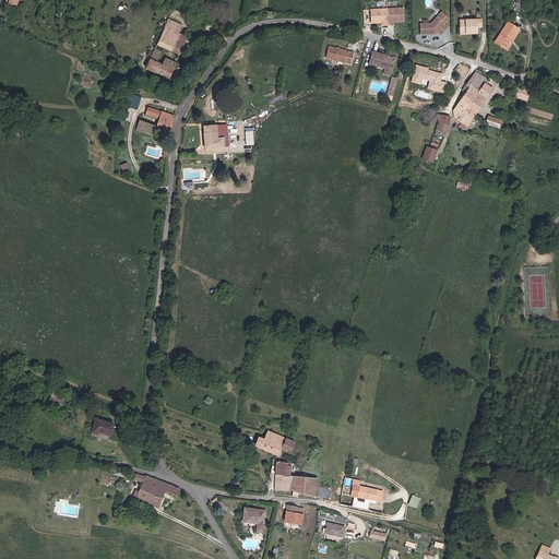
[(402,8),(369,10),(370,23),(381,23),(381,25),(391,24),(391,22),(403,21),(402,8)]
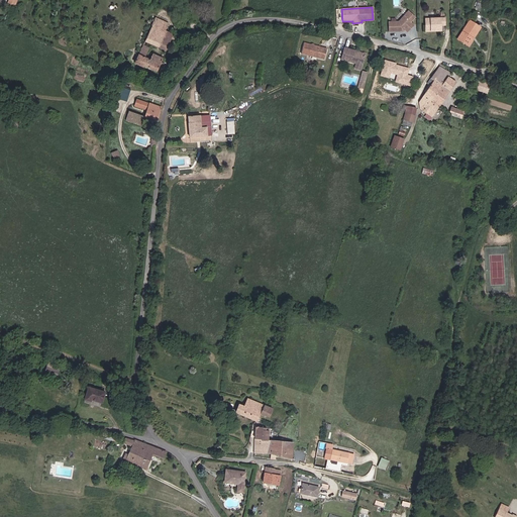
[(397,21),(387,22),(388,31),(402,31),(402,30),(403,29),(404,29),(407,31),(413,24),(403,15),(397,21)]
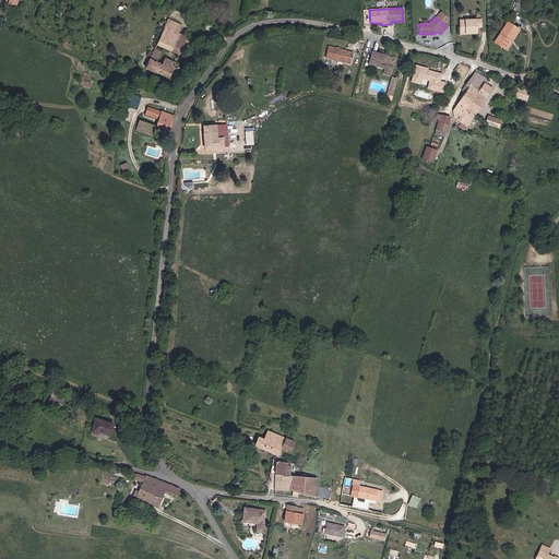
[(459,20),(459,27),(464,26),(464,31),(476,31),(475,26),(479,26),(479,19),(459,20)]
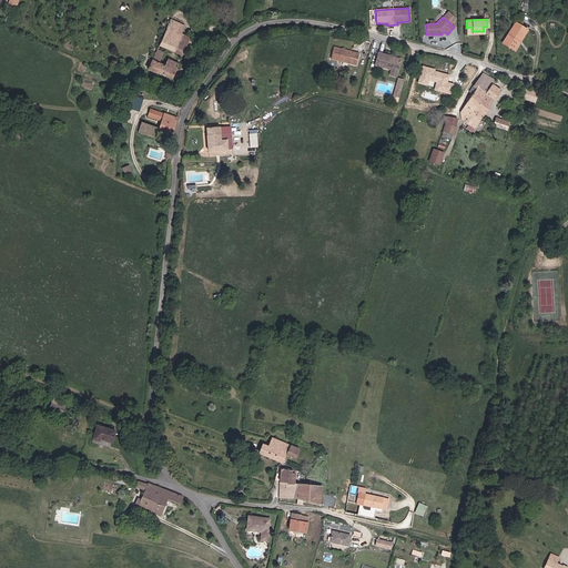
[(171,21),(161,46),(183,54),(191,37),(182,33),(185,27),(171,21)]
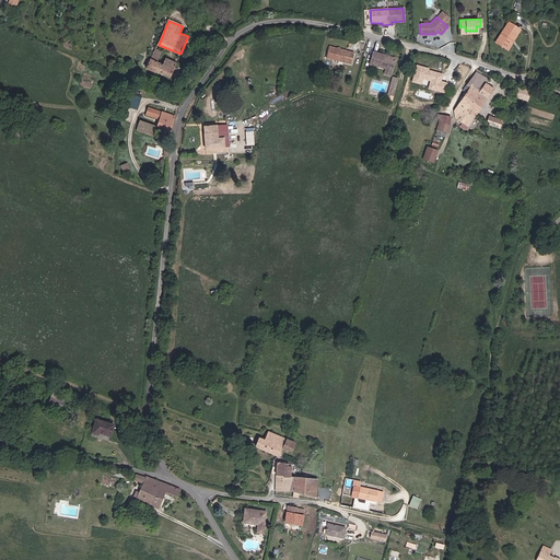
[(496,42),(504,48),(511,38),(514,41),(521,31),(509,23),(496,42)]
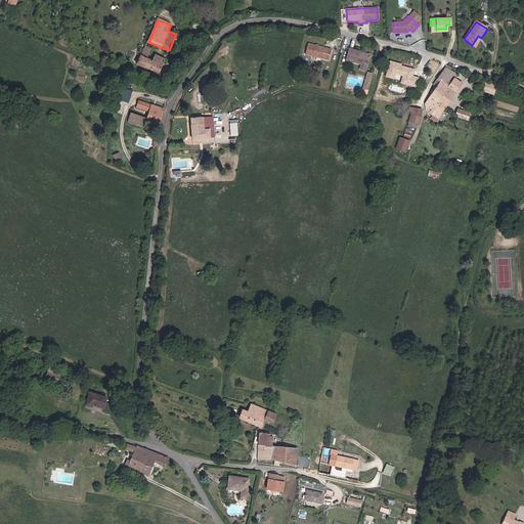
[(475,47),(481,38),(478,36),(472,45),(475,47)]
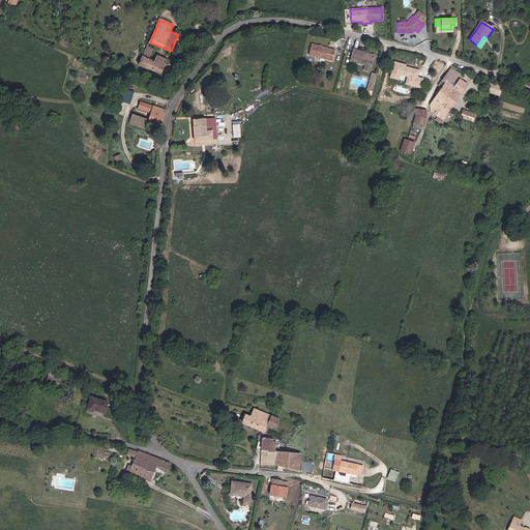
[(336,50),(313,45),(310,55),(333,60),(336,50)]
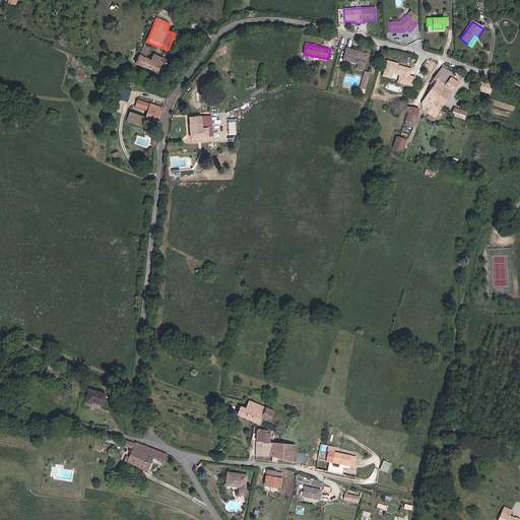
[(166,58),(155,54),(153,59),(147,57),(149,50),(143,47),(136,63),(158,72),(166,58)]
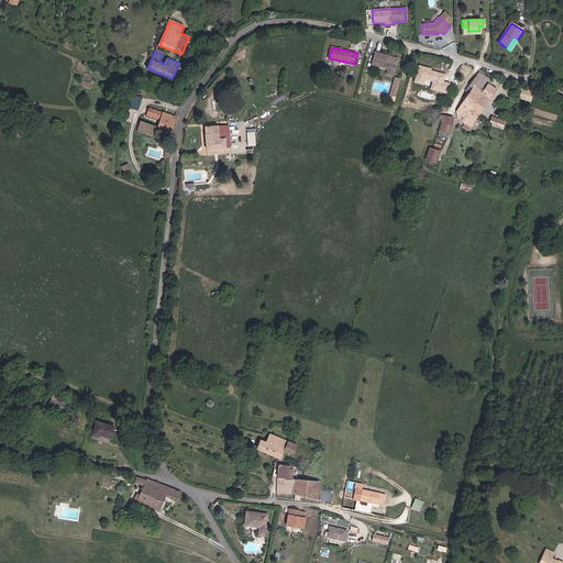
[(398,57),(374,52),(372,65),(387,68),(385,75),(394,76),(398,57)]
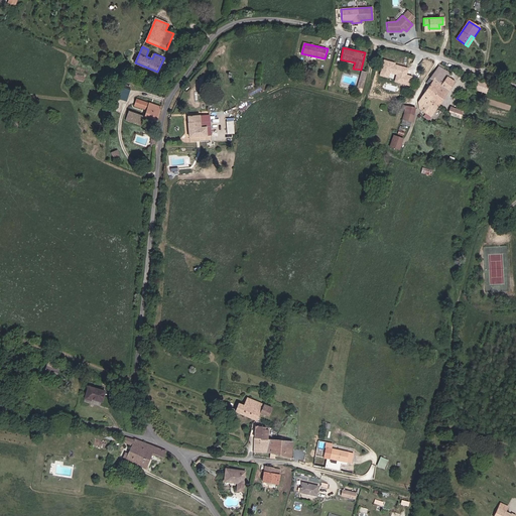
[(395,63),(384,61),(380,77),(388,79),(389,74),(396,76),(394,83),(409,87),(412,77),(406,76),(408,70),(394,66),(395,63)]
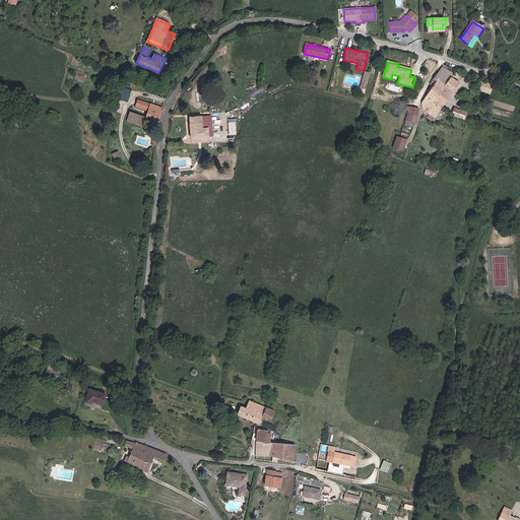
[(452,72),(442,66),(430,83),(432,84),(421,102),(423,109),(425,111),(426,112),(429,115),(428,117),(433,120),(438,113),(438,109),(441,104),(442,105),(458,82),(450,76),(452,72)]
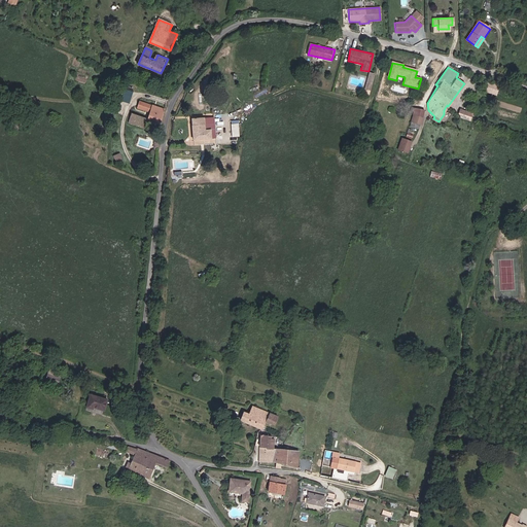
[(377,72),(372,71),(366,86),(372,89),(377,72)]
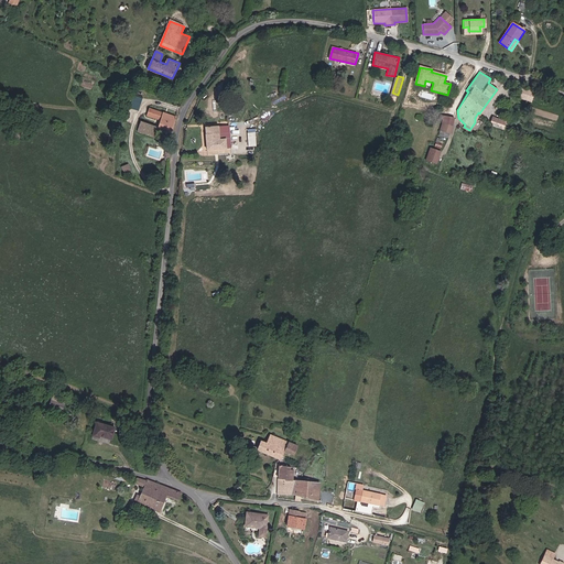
[(533,102),(537,94),(524,88),(521,98),(533,102)]
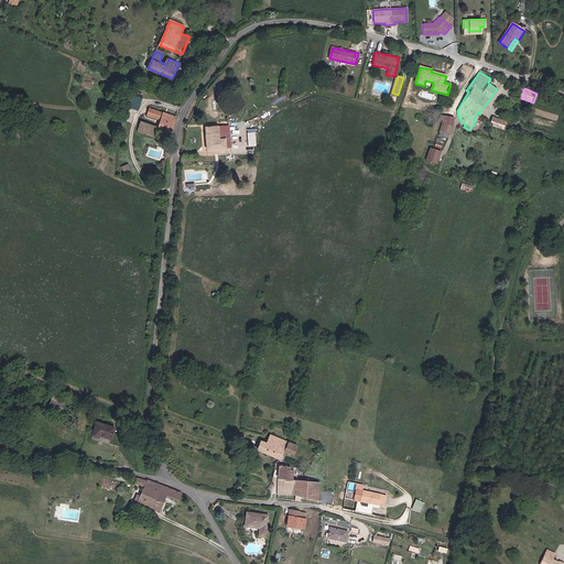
[(179,117),(151,108),(149,115),(163,119),(161,126),(160,127),(161,127),(173,131),(179,117)]
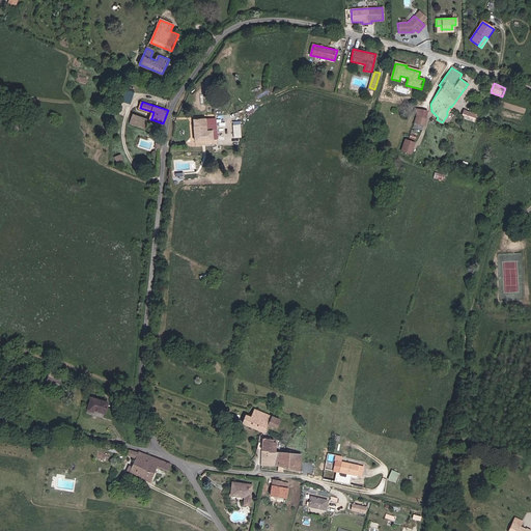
[(416,108),(414,113),(416,113),(414,127),(422,129),(426,111),(416,108)]
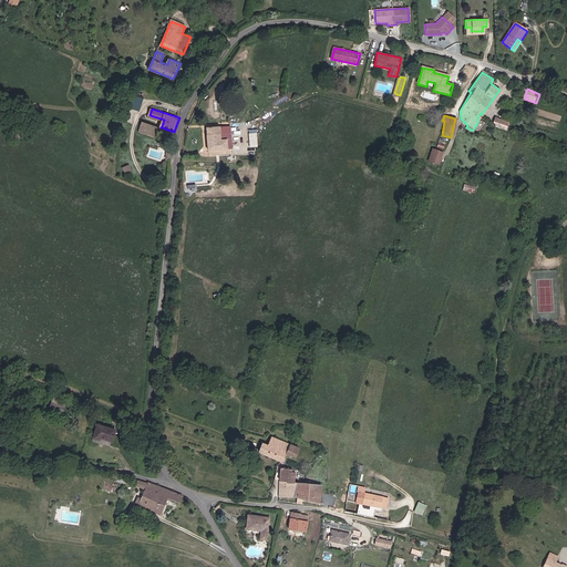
[(509,122),(495,116),(492,125),(506,130),(509,122)]
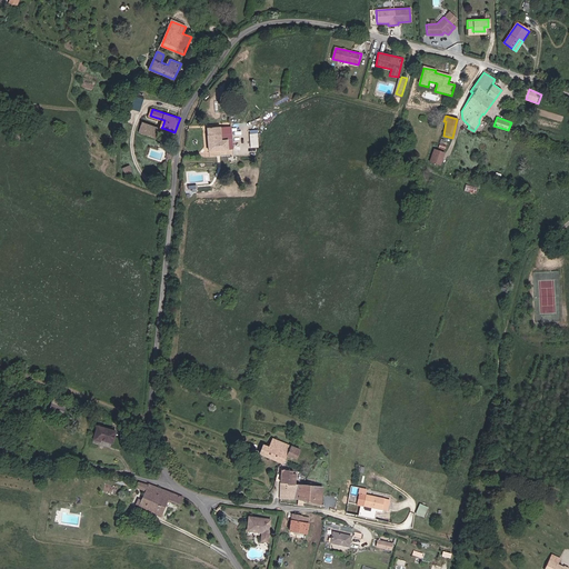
[(159,139),(162,128),(161,128),(162,127),(143,121),(140,133),(159,139)]
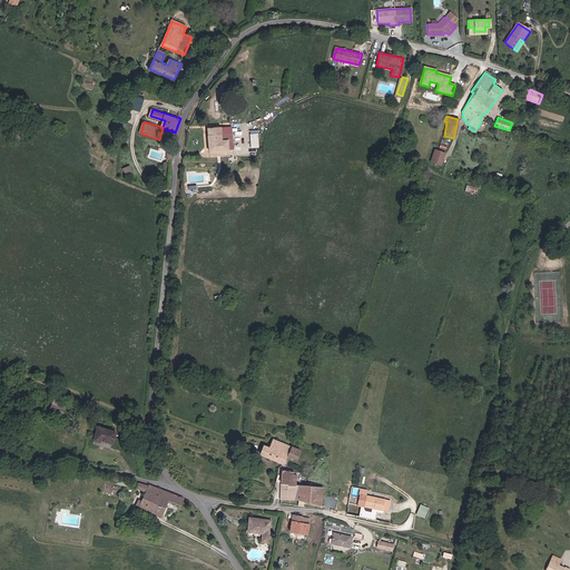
[(233,150),(232,140),(225,140),(225,129),(209,130),(212,151),(233,150)]
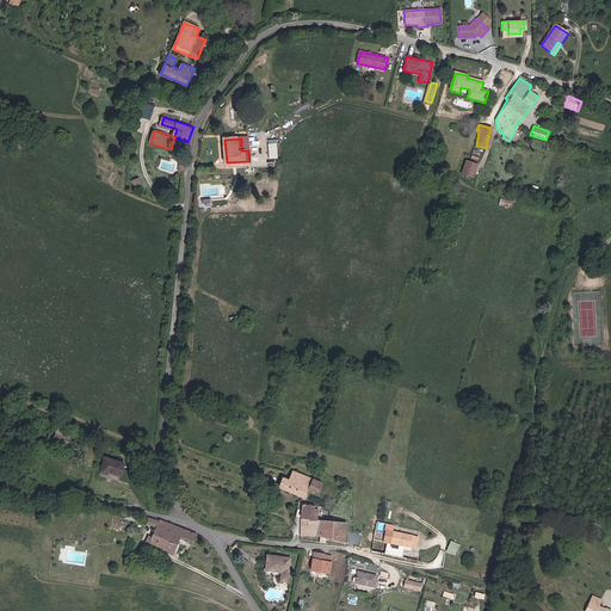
[(477,165),(466,161),(462,173),(473,177),(477,165)]
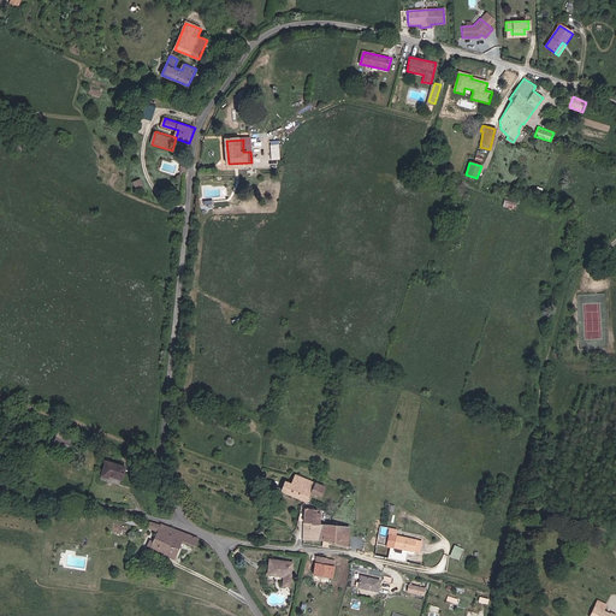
[(141,178),(134,182),(137,190),(144,187),(141,178)]
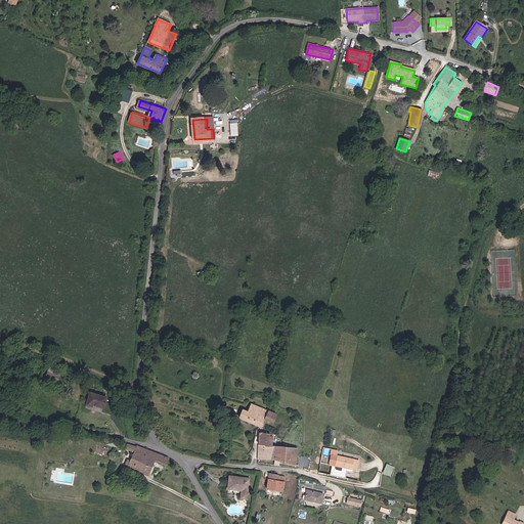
[(430,170),(428,175),(439,178),(440,173),(430,170)]
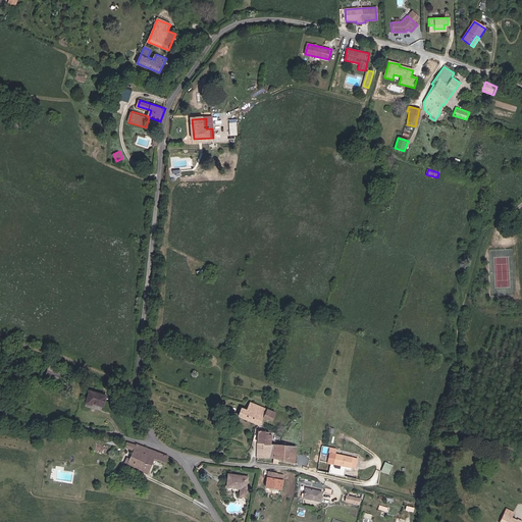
[(63,369),(51,367),(49,376),(60,379),(63,369)]
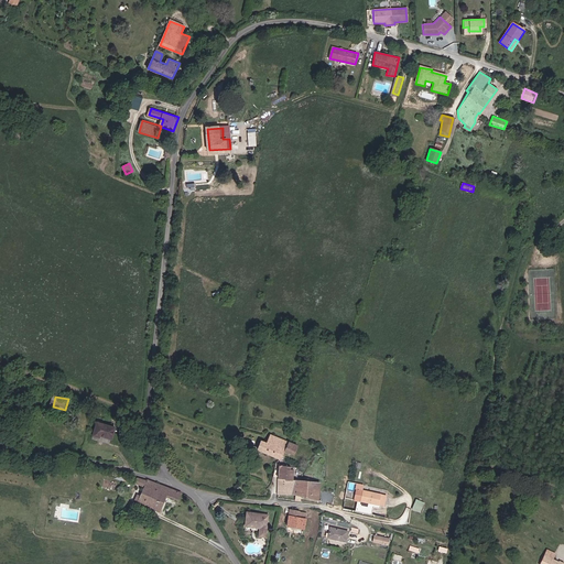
[(99,423),(96,435),(102,436),(102,434),(114,436),(117,426),(99,423)]
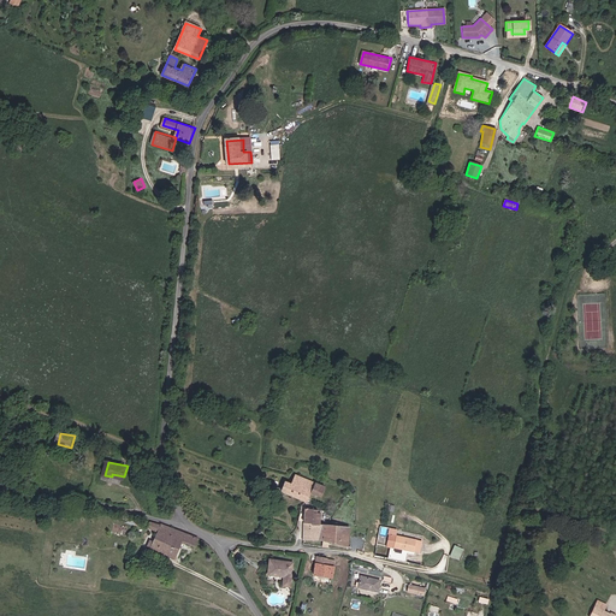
[(279,490),(306,501),(311,492),(321,496),(325,487),(292,474),(288,485),(283,483),(279,490)]
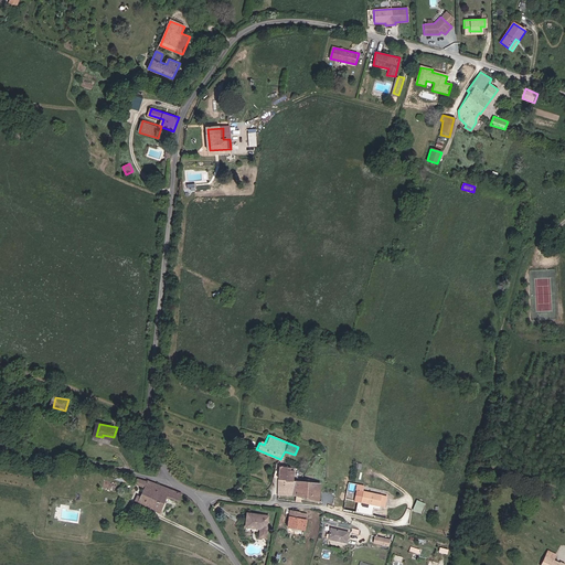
[(319,482),(291,479),(292,469),(289,469),(289,467),(277,466),(276,478),(278,479),(277,496),(301,498),(317,500),(319,482)]
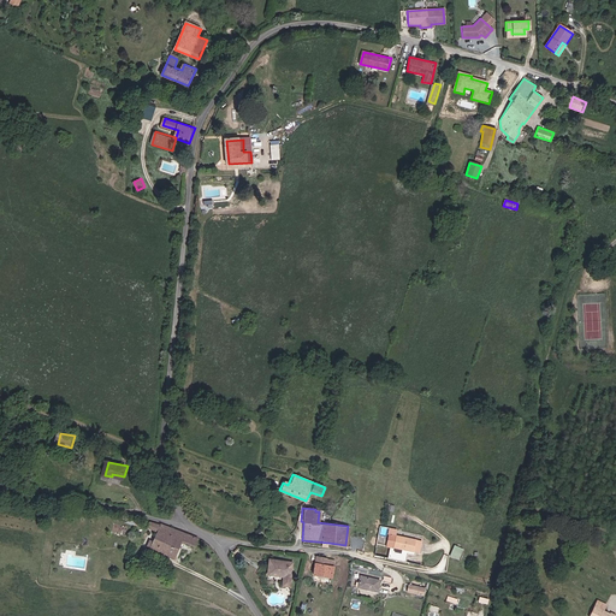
[(150,527),(160,532),(155,540),(152,539),(149,544),(153,546),(153,548),(178,558),(185,542),(196,545),(200,538),(164,525),(153,521),(150,527)]
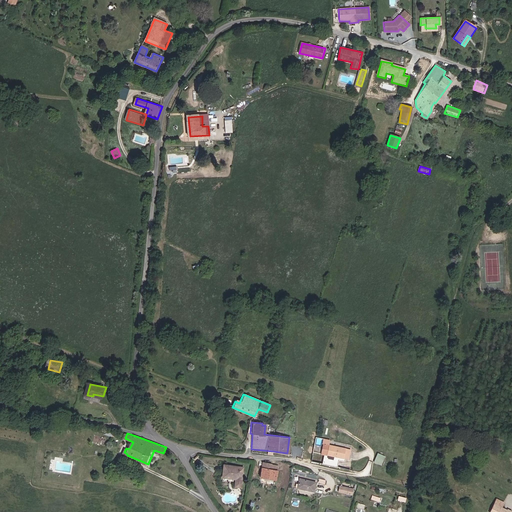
[(348,459),(350,449),(328,444),(329,440),(322,438),(319,453),(323,454),(321,463),(337,466),(339,457),(348,459)]
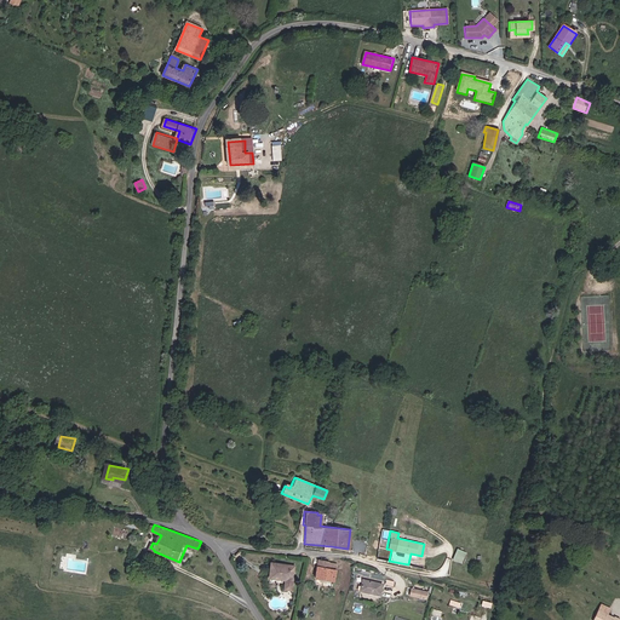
[(453,560),(463,563),(468,551),(458,547),(453,560)]
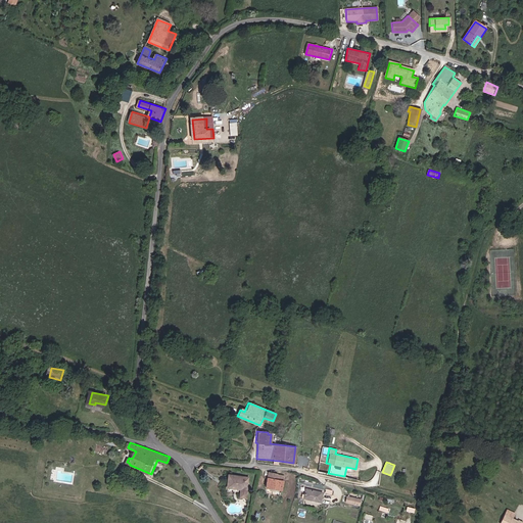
[(283,474),(267,471),(264,487),(280,490),(283,474)]
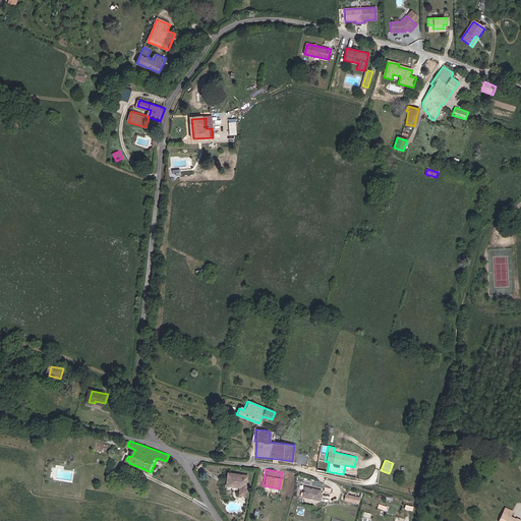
[(245,475),(226,473),(225,485),(244,487),(245,475)]
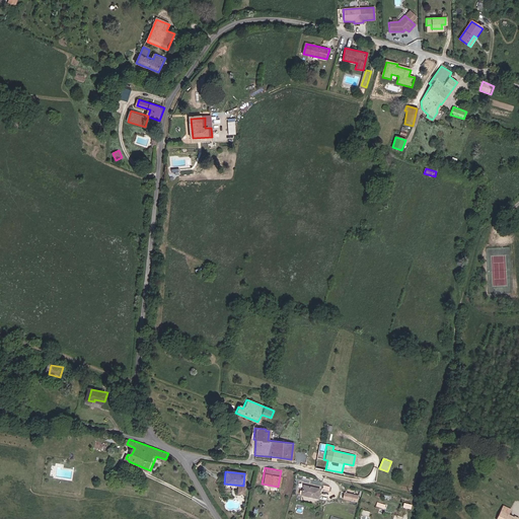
[(303,485),(301,495),(317,499),(319,489),(303,485)]
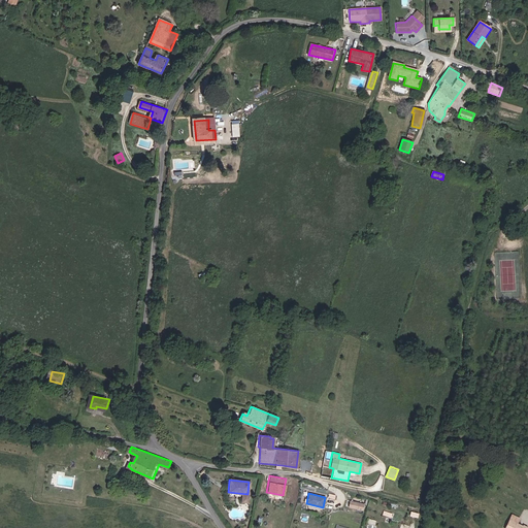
[(363,503),(354,501),(353,508),(362,510),(363,503)]
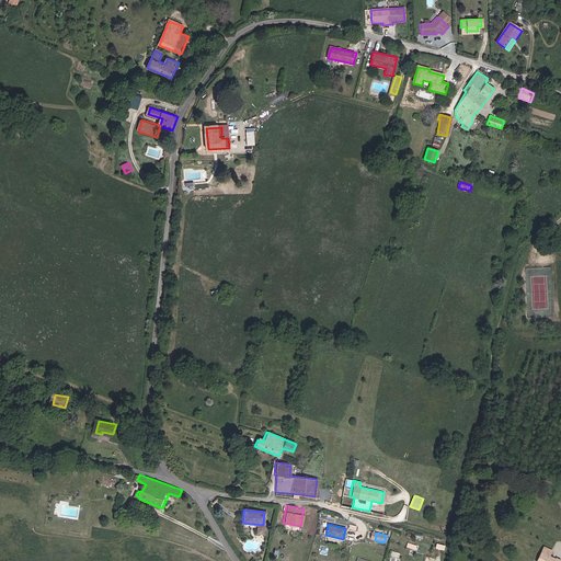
[(549,554),(551,549),(544,546),(537,560),(560,560),(560,558),(558,557),(557,559),(549,554)]
